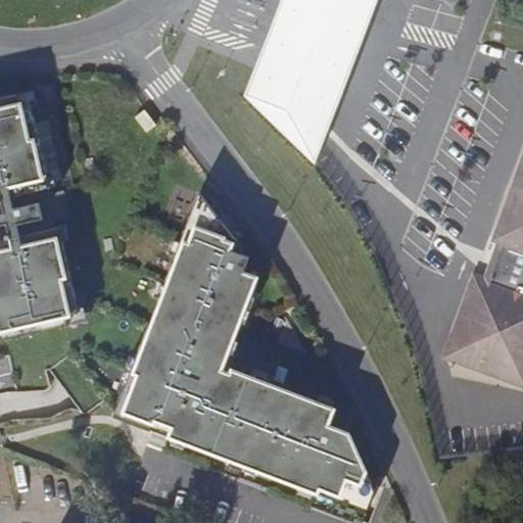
[(379,0),(284,0),(247,96),(316,168),(379,0)]
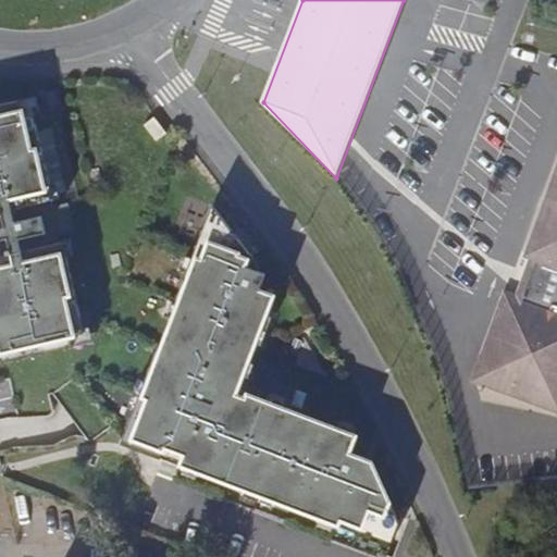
[(39,98),(45,110),(58,108),(61,107),(54,91),(39,98)]
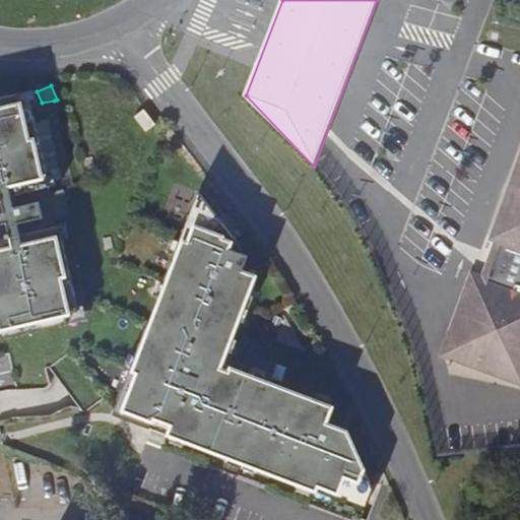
[(0,99),(0,338),(61,325),(59,316),(72,313),(53,223),(51,223),(50,217),(65,214),(59,187),(44,190),(43,184),(45,184),(30,123),(26,103),(14,105),(12,95),(0,99)]
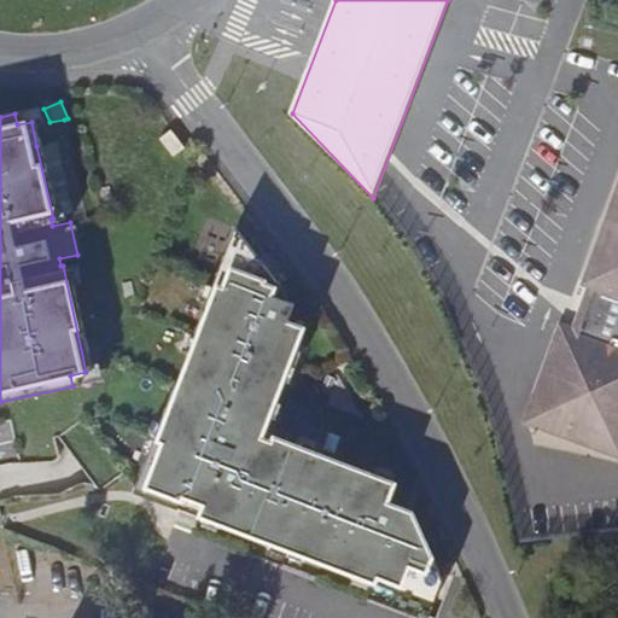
[(185,149),(170,130),(156,141),(170,161),(185,149)]
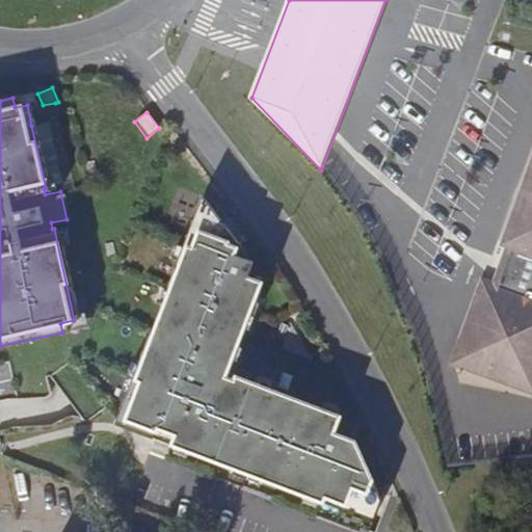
[(31,126),(46,188),(59,185),(46,123),(31,126)]
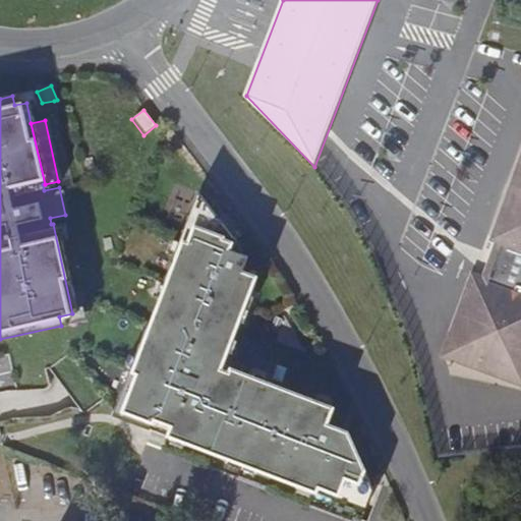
[(445,353),(520,380),(520,165),(494,241),(500,243),(485,280),(473,276),(445,353)]
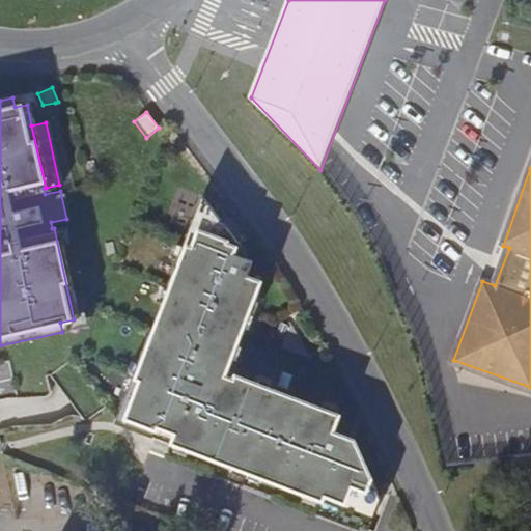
[(233,240),(202,195),(167,289),(171,291),(155,335),(150,333),(116,423),(154,437),(154,436),(173,443),(172,445),(217,462),(218,459),(279,483),(278,484),(323,502),(326,495),(341,501),(339,508),(373,521),(383,499),(354,441),(332,432),(338,416),(233,375),(232,379),(225,375),(260,280),(243,274),(249,258),(242,255),(229,250),(233,240)]
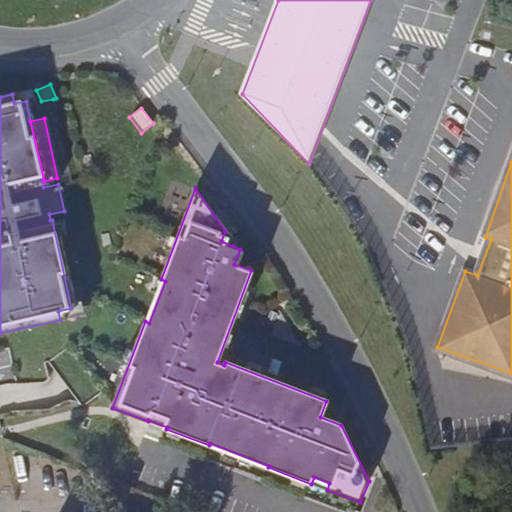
[(234,242),(225,231),(221,241),(233,246),(234,242)]
